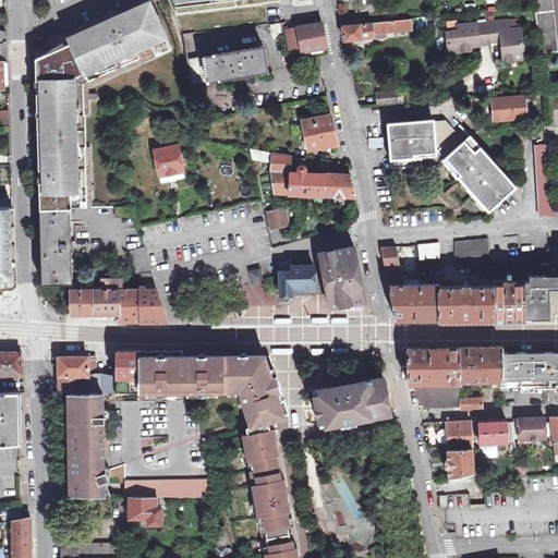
[(176,0),(178,15),(282,2),(282,0),(176,0)]
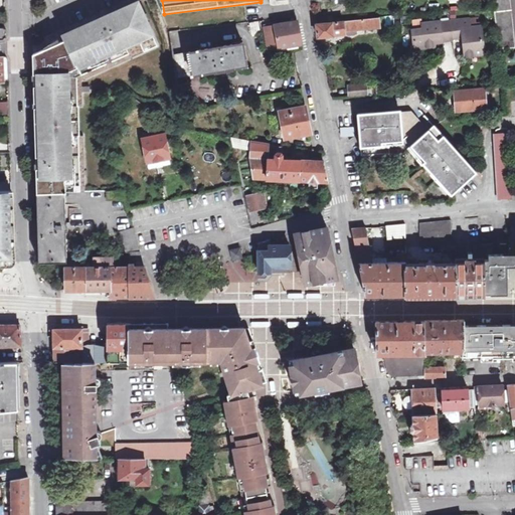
[(493,0),(494,5),(499,48),(514,46),(514,43),(510,0),(493,0)]
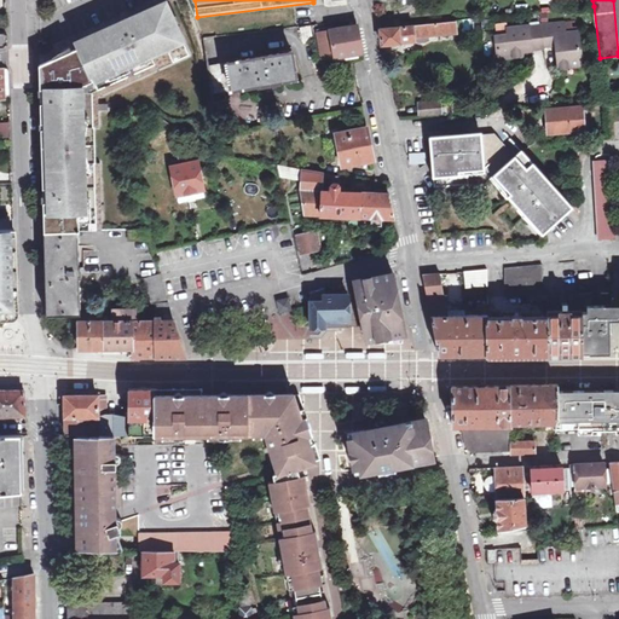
[(102,38),(40,65),(45,232),(79,232),(97,231),(103,231),(100,163),(97,163),(96,128),(100,128),(99,110),(109,110),(109,104),(99,104),(99,97),(191,56),(167,3),(100,33),(102,38)]
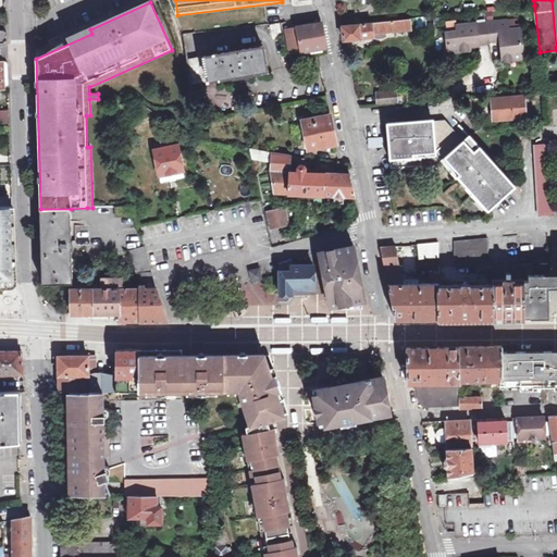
[(325,48),(322,24),(316,24),(316,19),(300,20),(300,26),(297,26),(297,25),(287,26),(292,52),(325,48)]
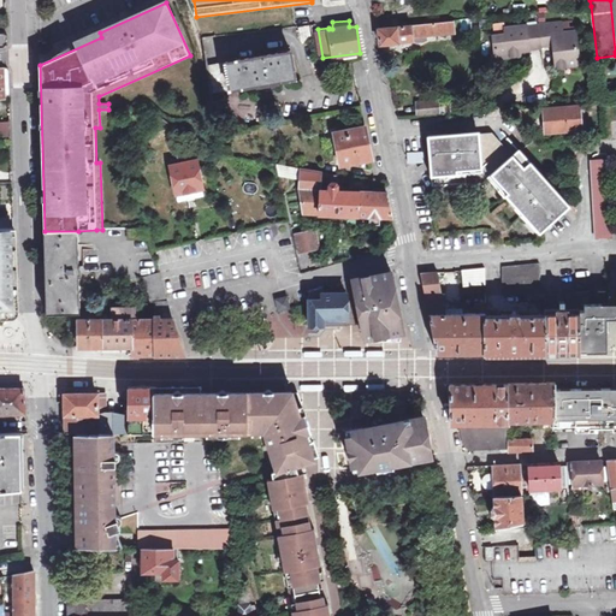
[(455,34),(454,22),(378,29),(380,45),(413,41),(413,37),(455,34)]
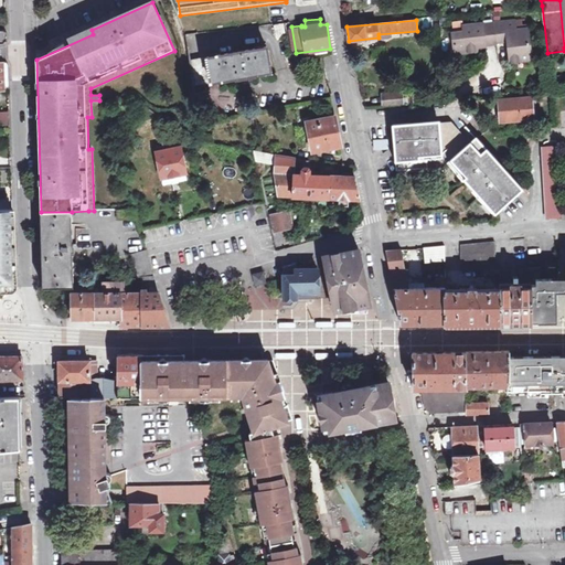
[(519,56),(519,60),(532,59),(530,29),(518,30),(516,20),(465,25),(465,32),(454,33),(456,53),(478,51),(477,46),(477,44),(486,43),(487,46),(498,44),(498,42),(509,42),(510,56),(519,56)]
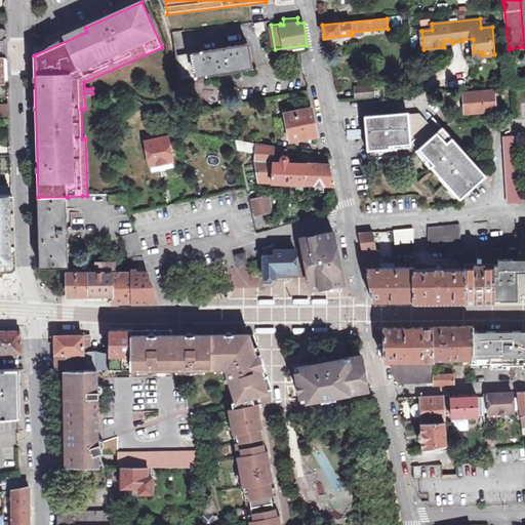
[(255,24),(257,35),(267,33),(265,23),(255,24)]
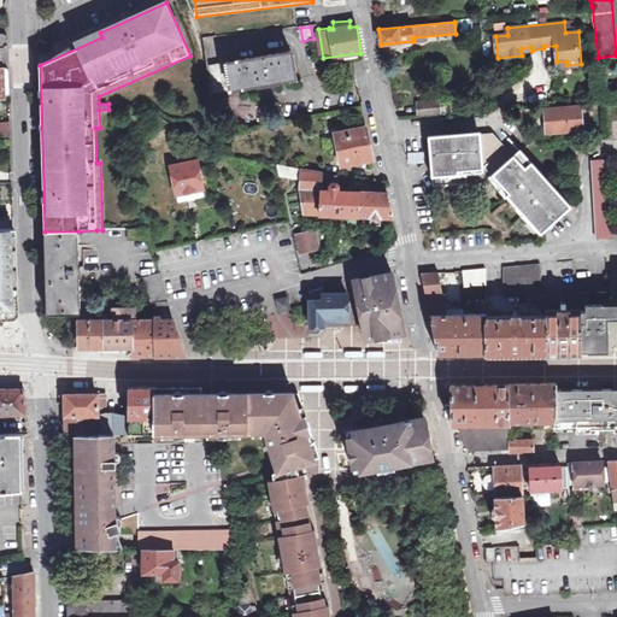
[(288,51),(209,66),(211,83),(229,81),(230,89),(293,77),(288,51)]
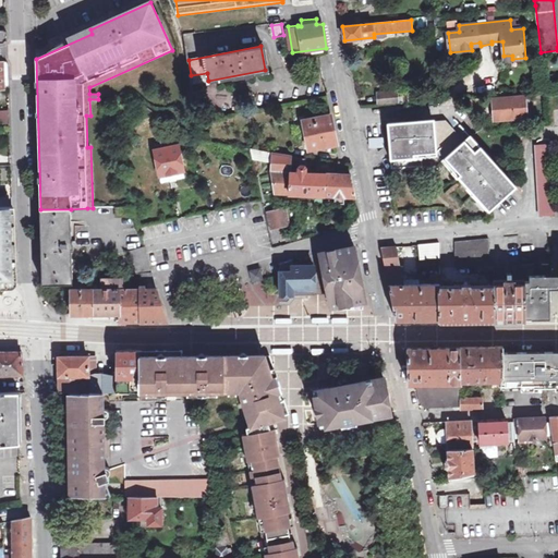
[(0,87),(9,87),(9,63),(3,61),(0,61),(0,87)]
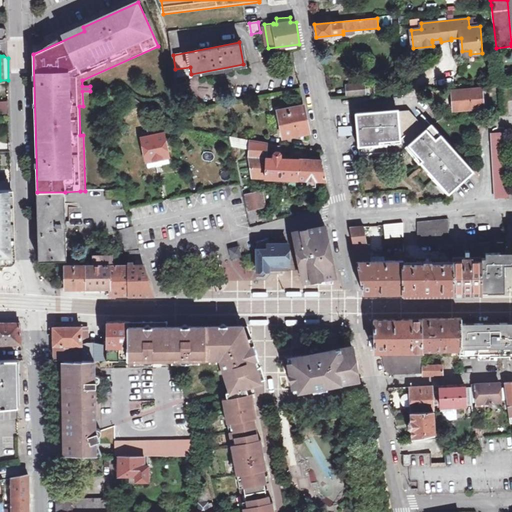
[(175,69),(176,76),(191,74),(190,67),(175,69)]
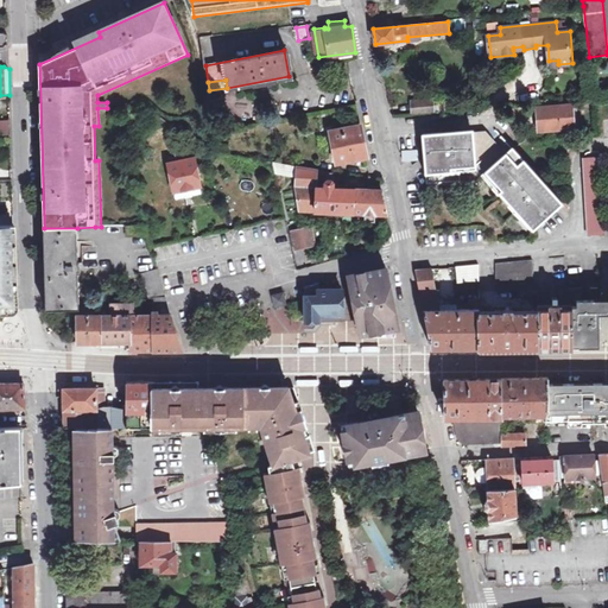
[(432,113),(432,101),(411,102),(412,115),(432,113)]
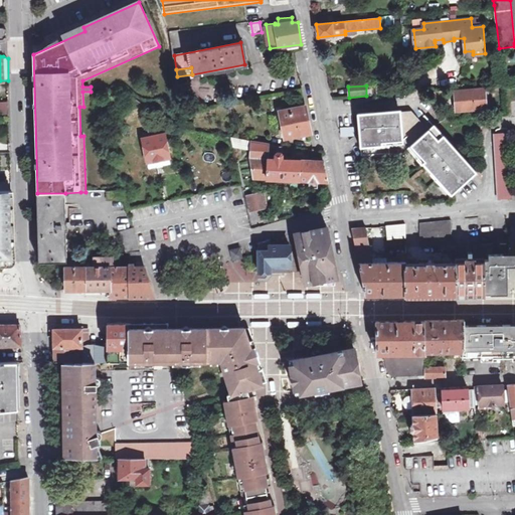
[(472,109),(472,107),(484,106),(483,90),(455,92),(456,110),(472,109)]
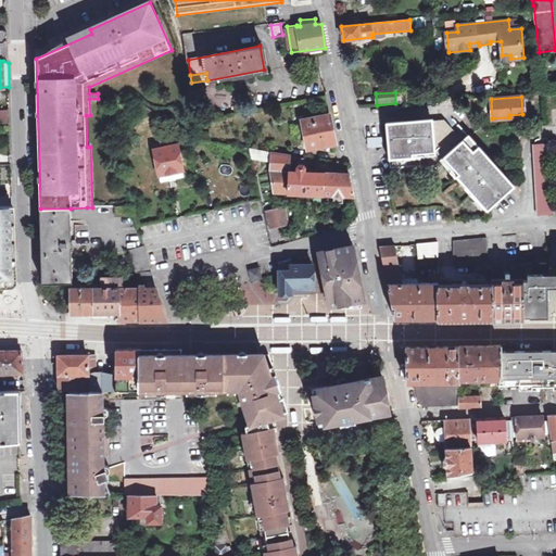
[(0,121),(3,121),(3,124),(10,124),(10,110),(0,110),(0,121)]
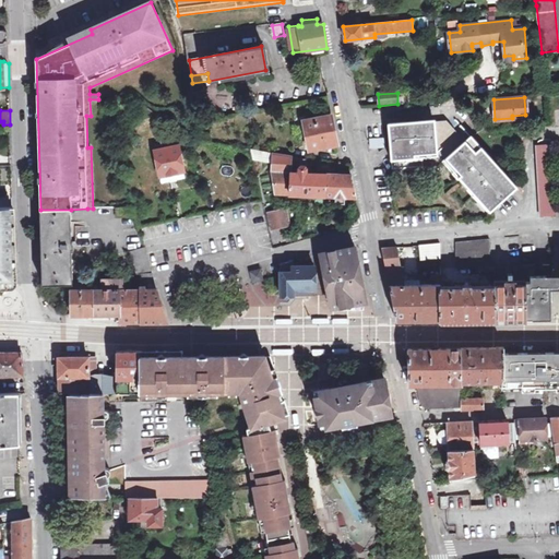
[(304,120),(309,149),(336,144),(331,115),(304,120)]
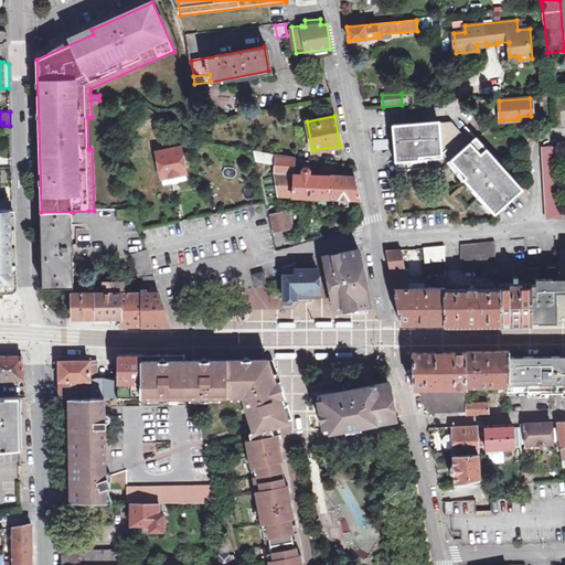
[(470,142),(475,139),(459,123),(454,125),(470,142)]
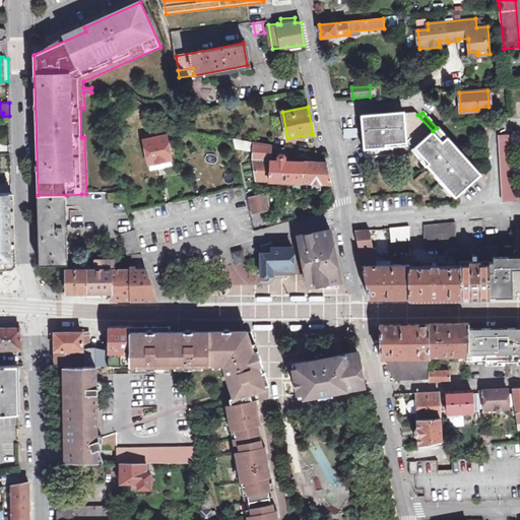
[(417,115),(363,119),(366,159),(393,157),(392,148),(400,148),(406,144),(411,149),(453,196),(475,177),(477,174),(437,128),(433,131),(417,115)]
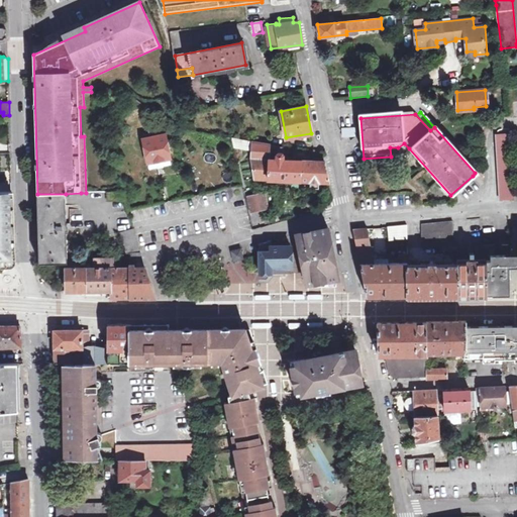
[(339,117),(341,136),(352,135),(350,116),(339,117)]
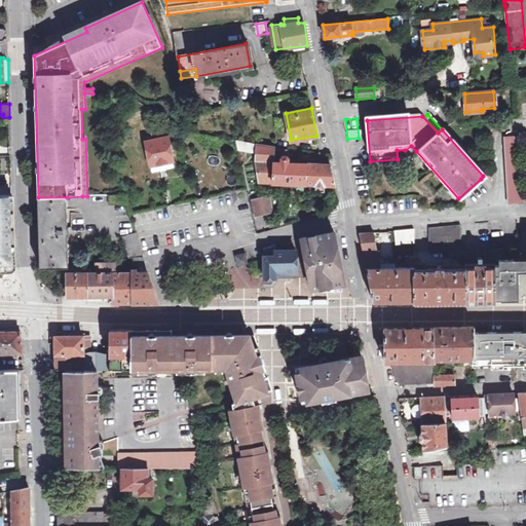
[(167,137),(160,138),(159,132),(151,133),(152,139),(146,141),(151,168),(174,164),(167,137)]
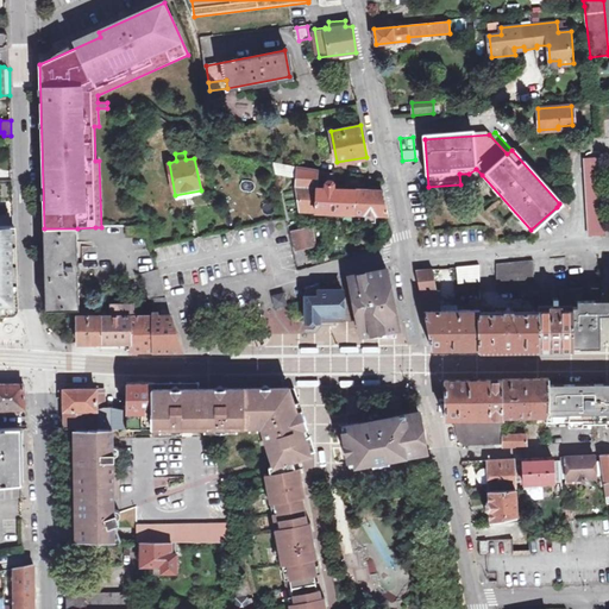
[(589,232),(607,231),(604,203),(600,158),(582,159),(589,232)]
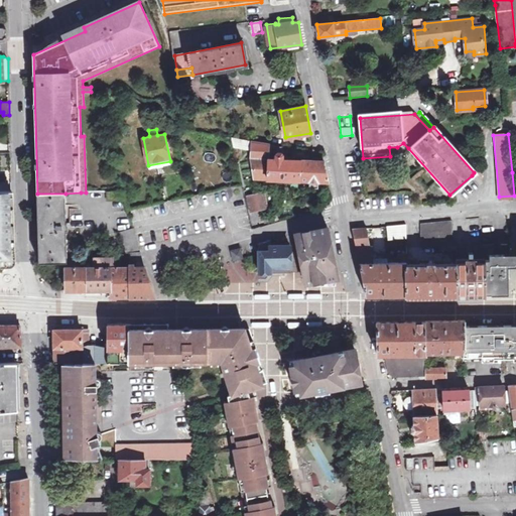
[(324,161),(281,159),(282,150),(285,150),(285,147),(231,138),(234,148),(251,151),(251,159),(254,179),(328,181),(324,161)]
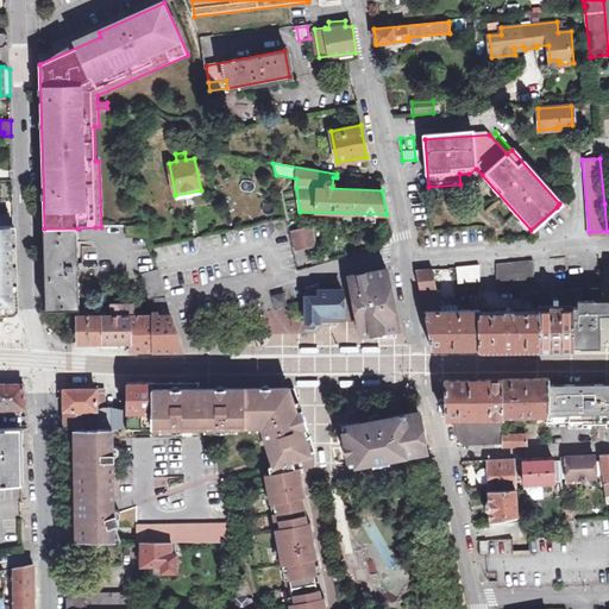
[(363,179),(345,175),(345,183),(363,184),(363,179)]
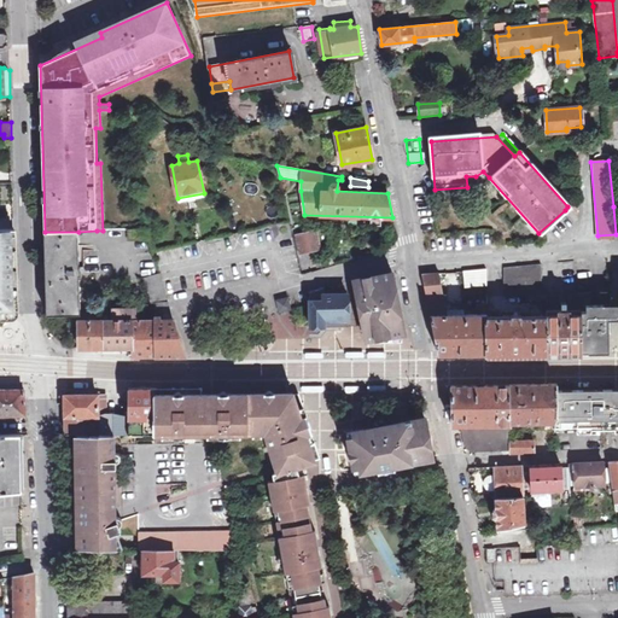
[(538,233),(489,178),(487,181),(535,235),(538,233)]
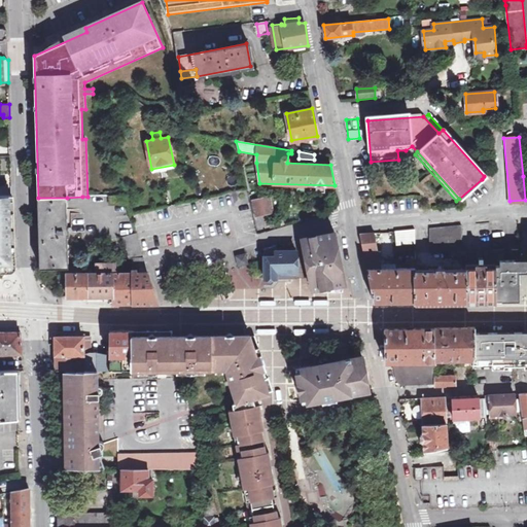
[(0,196),(0,279),(2,278),(13,269),(13,250),(11,196),(0,196)]
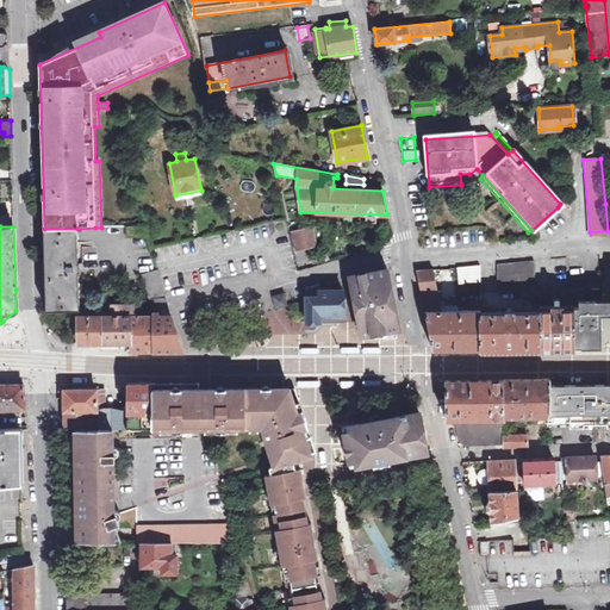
[(143,226),(126,228),(126,237),(144,237),(147,237),(143,226)]
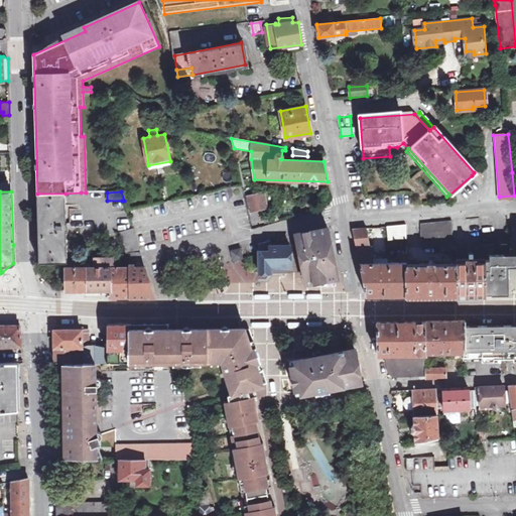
[(252,212),(268,208),(264,191),(248,196),(252,212)]
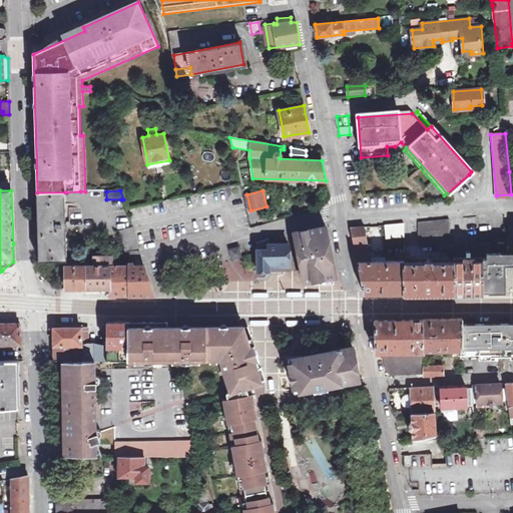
[(65,192),(37,192),(37,197),(38,233),(39,260),(65,260),(66,260),(65,196),(65,192)]
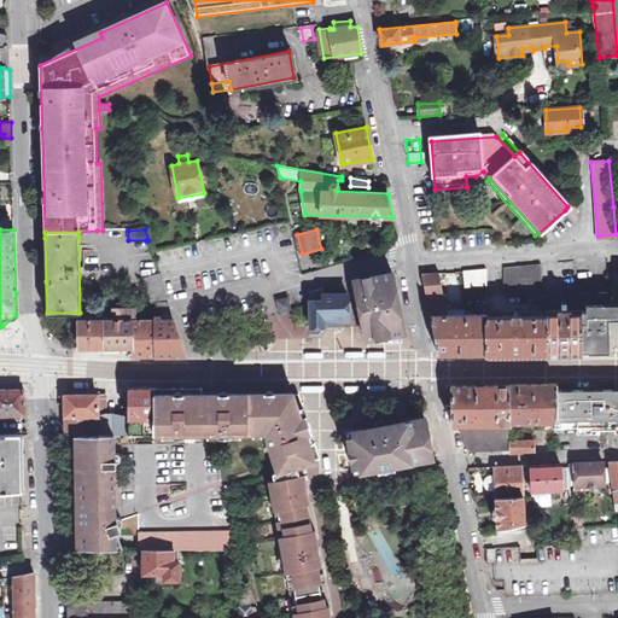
[(541,296),(540,263),(537,264),(503,267),(505,296),(541,296)]
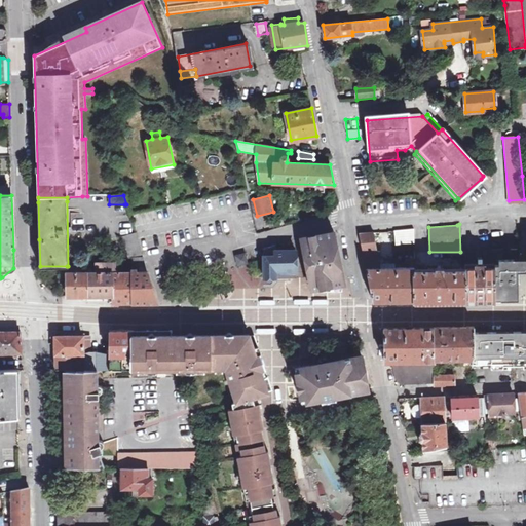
[(414,243),(414,229),(395,230),(396,245),(414,243)]
